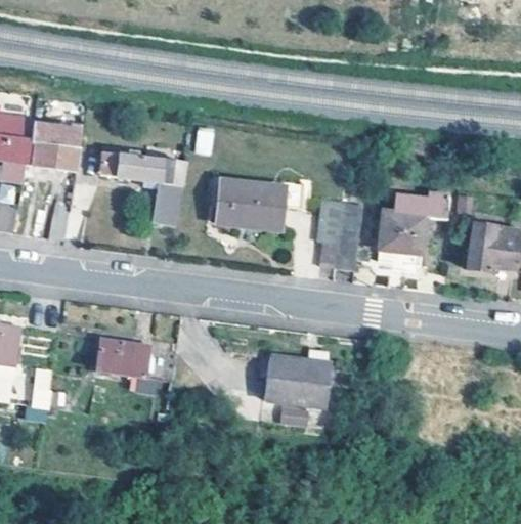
[(0,159),(27,163),(31,140),(31,138),(34,120),(35,118),(0,111),(0,159)]
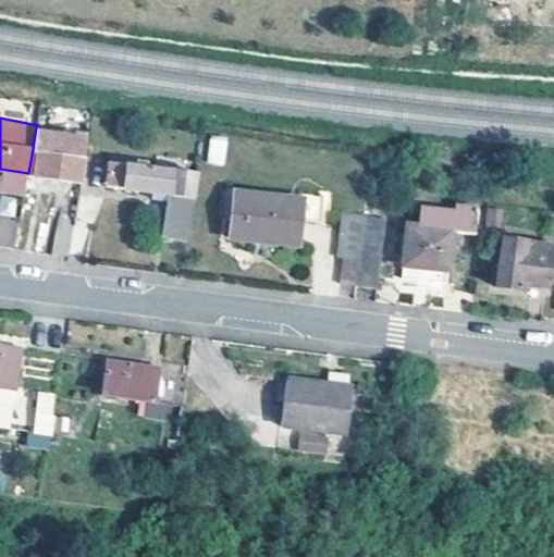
[(33,149),(28,173),(79,181),(83,161),(83,158),(84,155),(87,136),(36,127),(33,147),(33,149)]
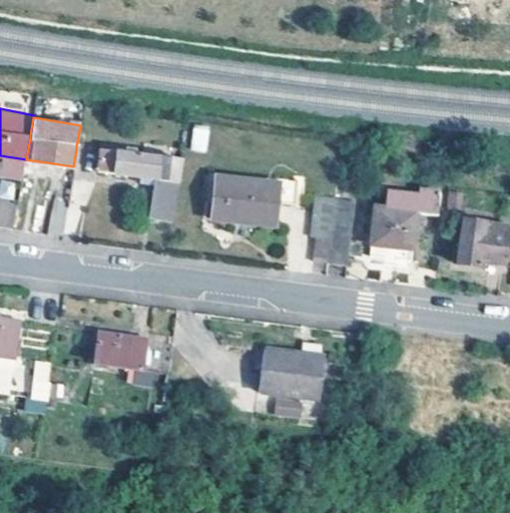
[(192,150),(210,152),(212,125),(195,123),(192,150)]
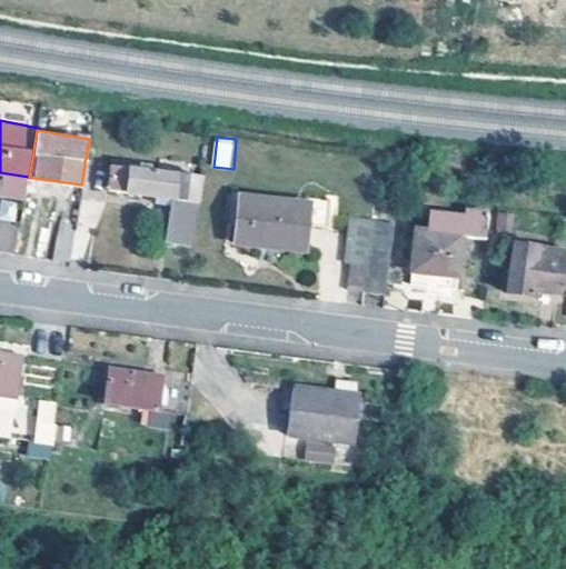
[(86,158),(85,161),(85,165),(92,166),(89,186),(165,197),(164,205),(174,205),(168,242),(190,246),(200,178),(93,161),(93,159),(86,158)]
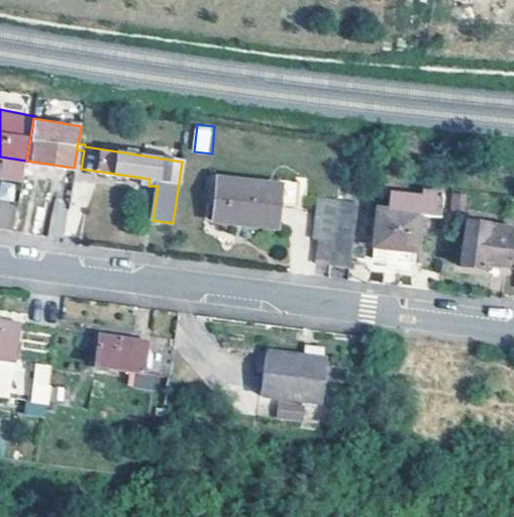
[(282,184),(219,177),(213,219),(238,221),(239,216),(278,222),(280,203),(300,205),(302,181),(283,179),(282,184)]
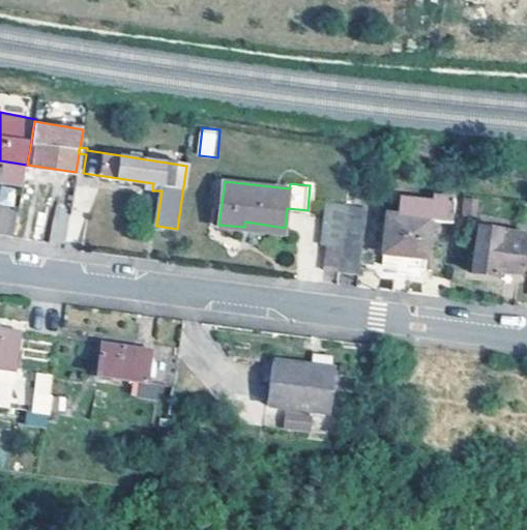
[(454,199),(432,196),(431,202),(406,198),(404,215),(388,213),(382,262),(386,263),(386,267),(418,271),(419,267),(425,267),(430,219),(451,222),(454,199)]
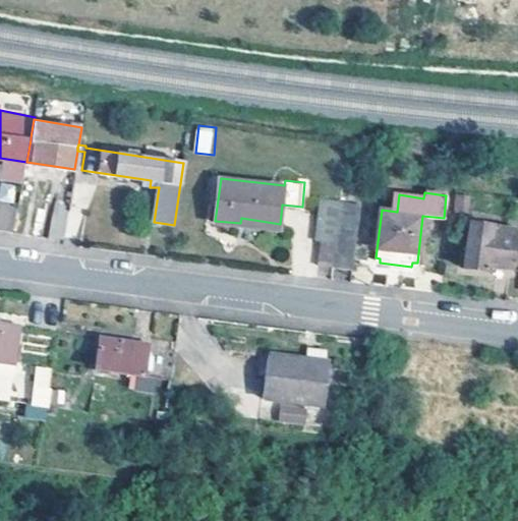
[(341,194),(340,199),(333,265),(351,267),(360,196),(341,194)]
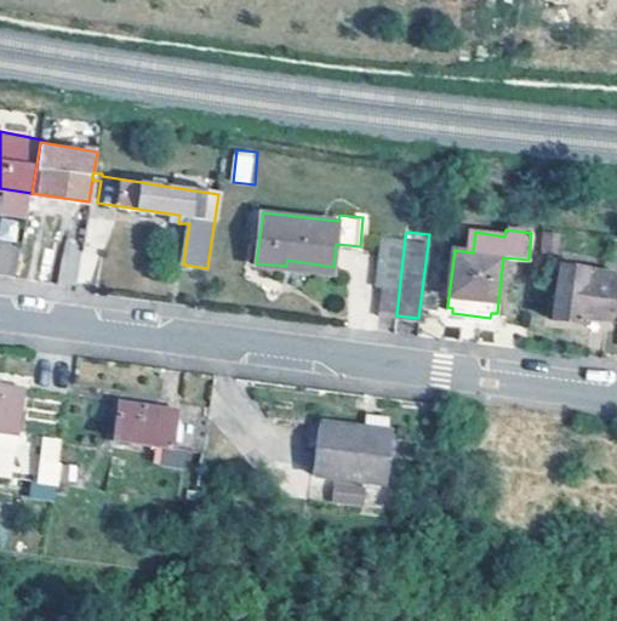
[(396,315),(405,238),(382,237),(376,284),(381,285),(378,314),(396,315)]
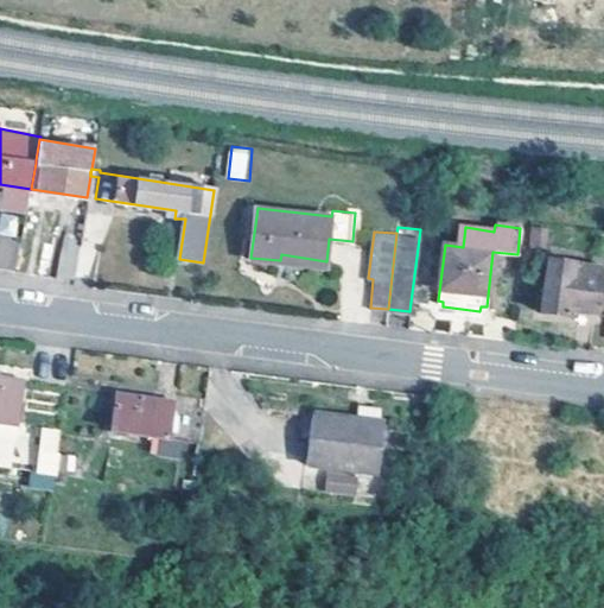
[(23,239),(0,234),(0,267),(17,271),(23,239)]
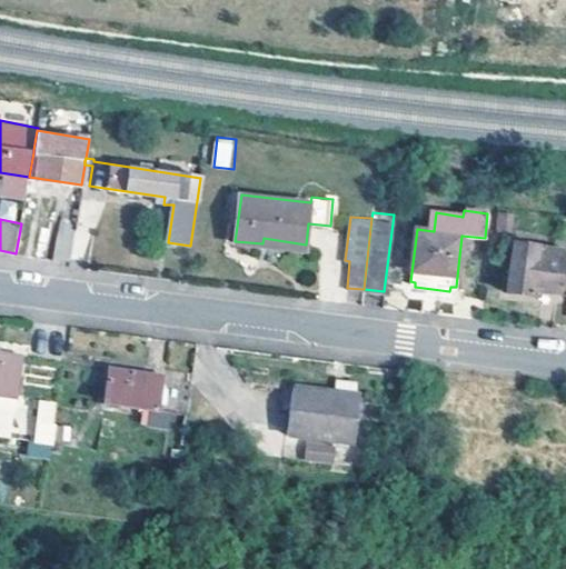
[(52,256),(69,259),(75,225),(59,221),(52,256)]
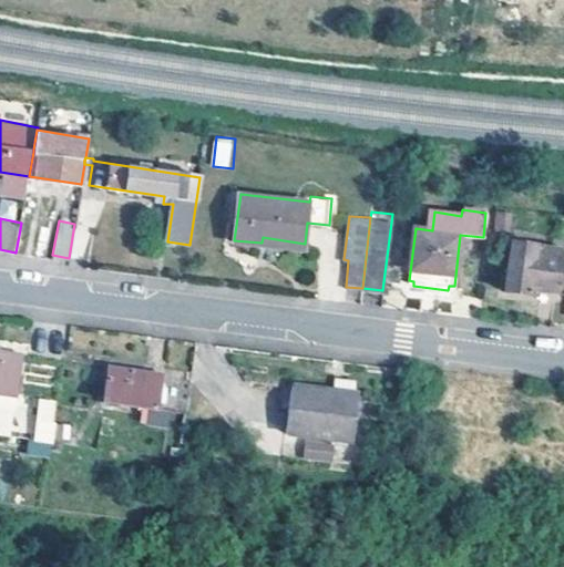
[(74,224),(69,258),(88,261),(93,227),(74,224)]
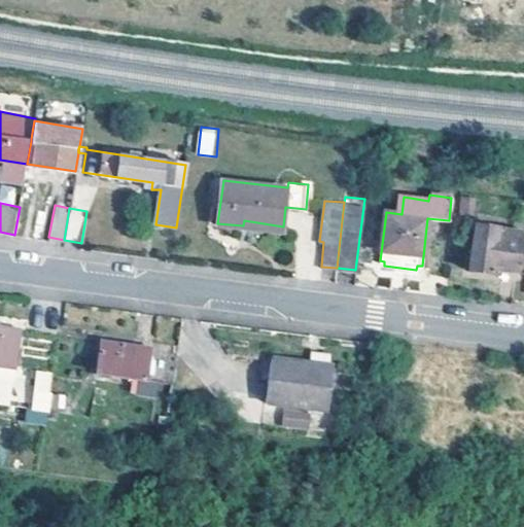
[(283,226),(244,220),(243,225),(282,231),(283,226)]
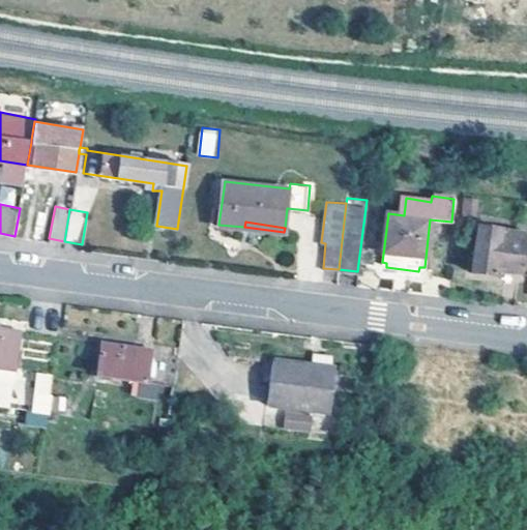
[(500,228),(478,225),(471,270),(494,273),(496,264),(523,267),(526,243),(526,232),(500,228)]
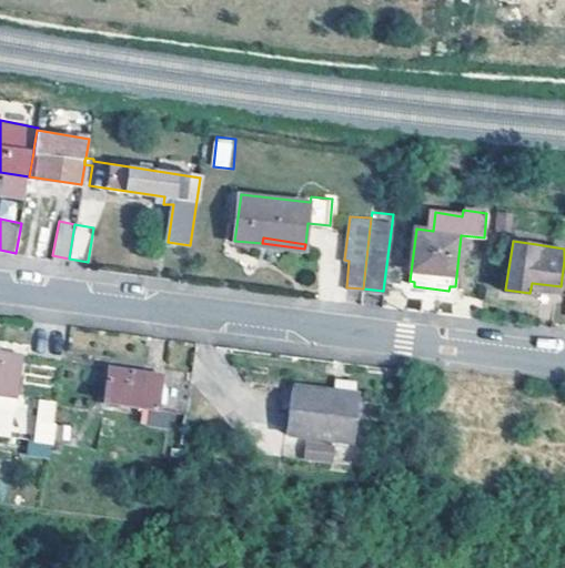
[(0,351),(0,395),(16,397),(22,354),(0,351)]
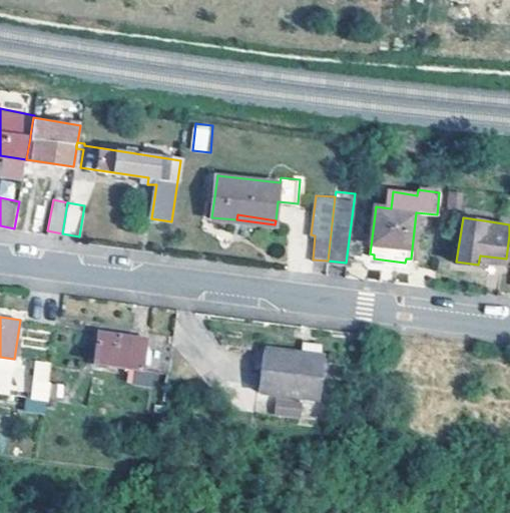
[(148,337),(100,330),(94,369),(142,377),(148,337)]
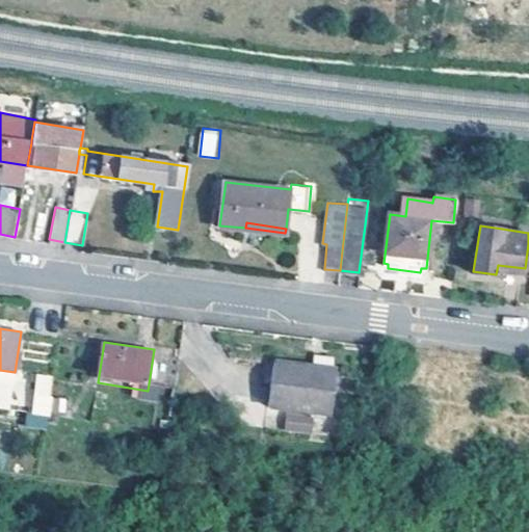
[(275,360),(272,377),(336,386),(338,367),(275,360)]
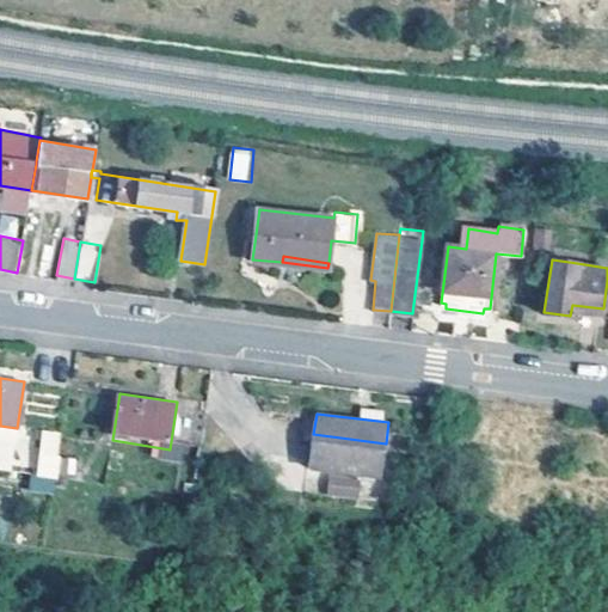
[(386,444),(313,434),(309,465),(382,473),(386,444)]
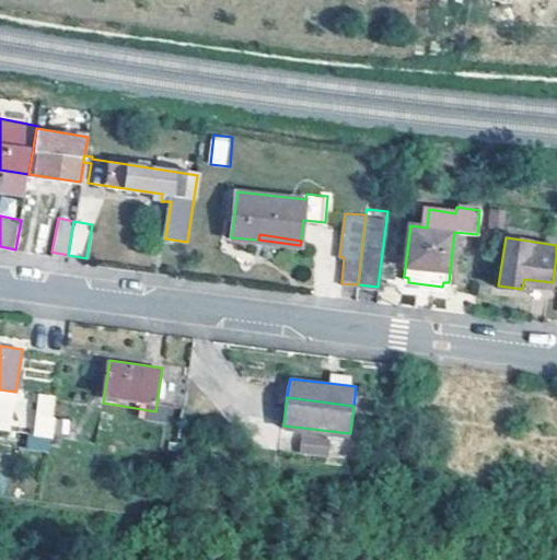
[(51,434),(55,418),(32,416),(30,432),(51,434)]
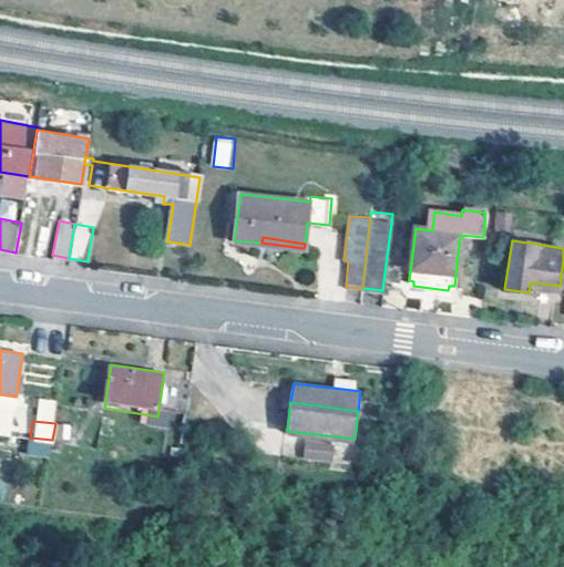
[(78,426),(55,423),(52,440),(75,443),(78,426)]
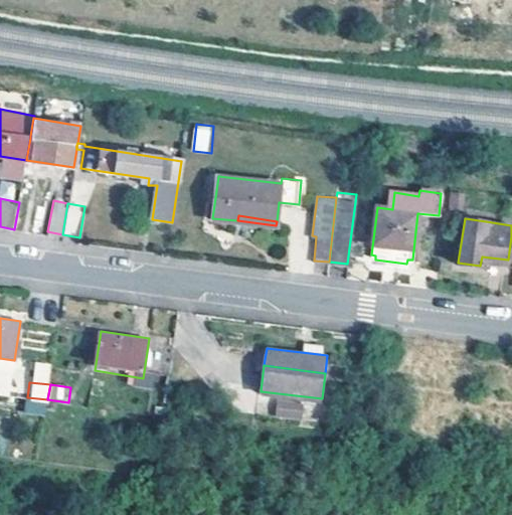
[(279,399),(278,418),(305,419),(305,400),(279,399)]
